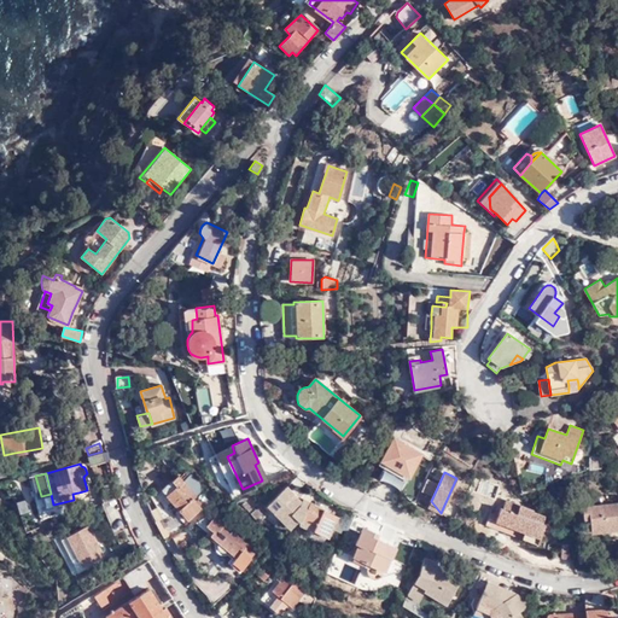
[(163,490),(181,512),(190,519),(202,509),(199,507),(193,500),(198,497),(179,476),(163,490)]
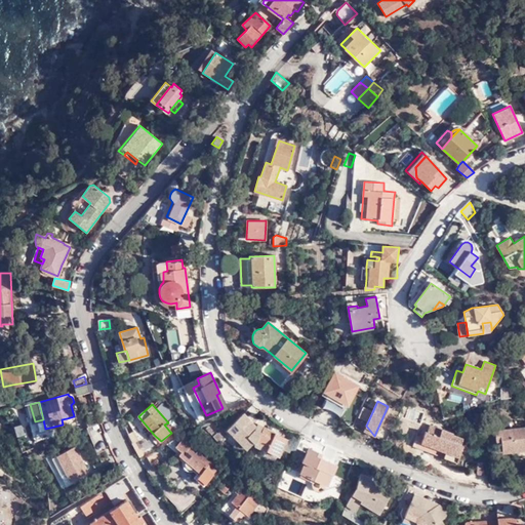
[(118,408),(120,417),(128,414),(126,406),(118,408)]
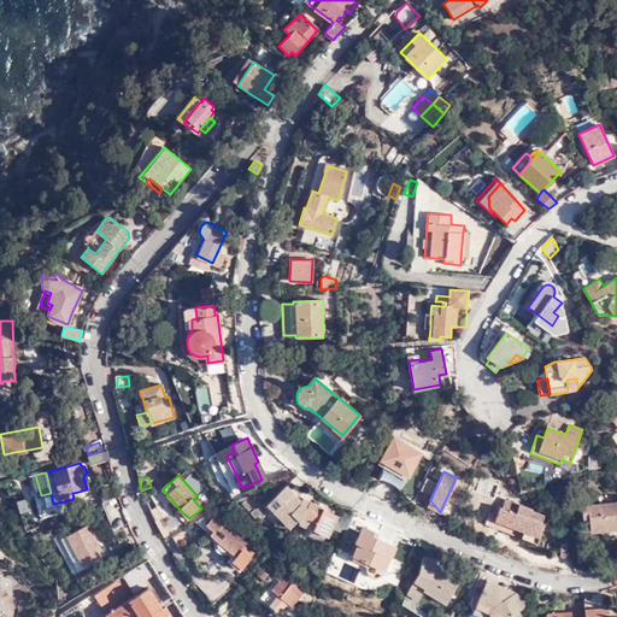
[(289,497),(292,493),(286,486),(282,489),(289,497)]
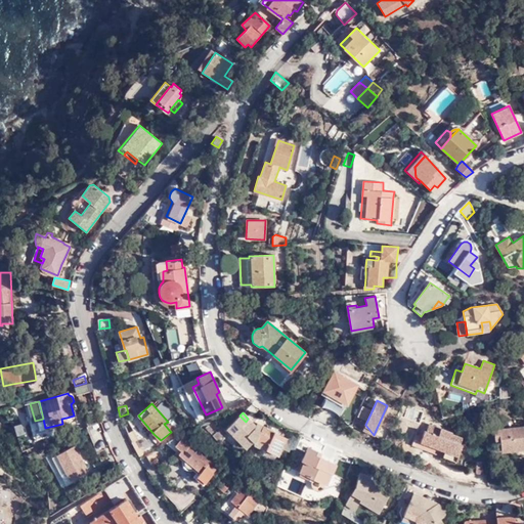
[(255,429),(256,427),(248,419),(246,422),(239,416),(228,426),(243,440),(255,429)]
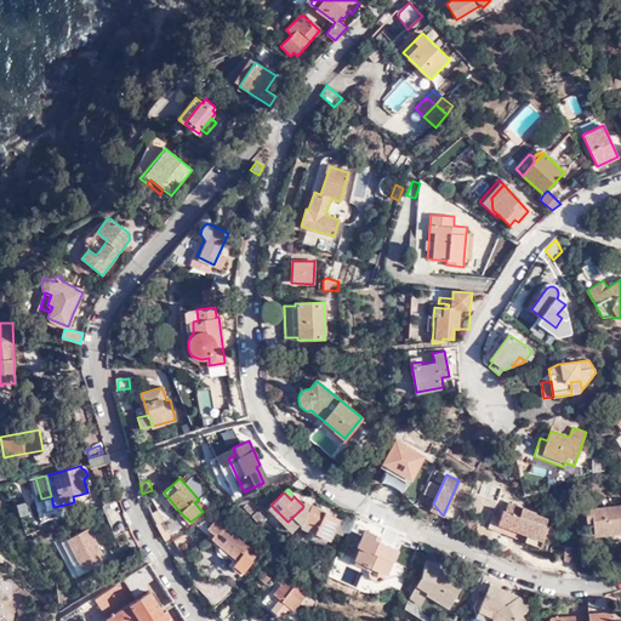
[(520,516),(523,508),(510,502),(506,511),(520,516)]
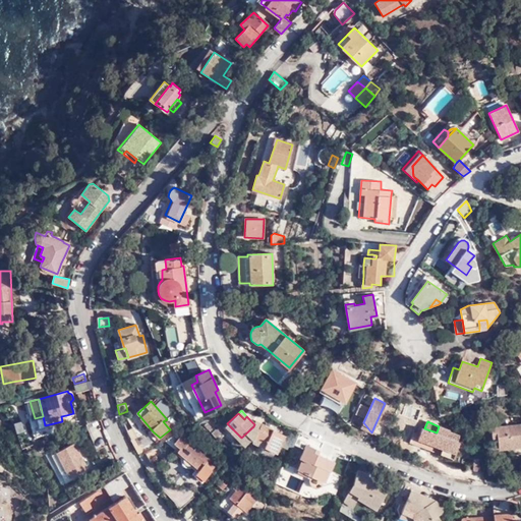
[(371,432),(363,422),(361,426),(371,432)]
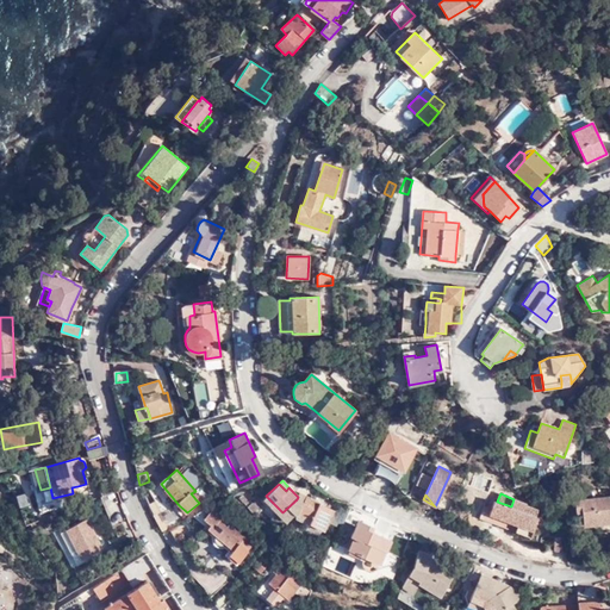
[(299,511),(303,503),(297,499),(282,512),(266,496),(263,498),(286,522),(292,516),(296,517),(309,524),(311,517),(299,511)]
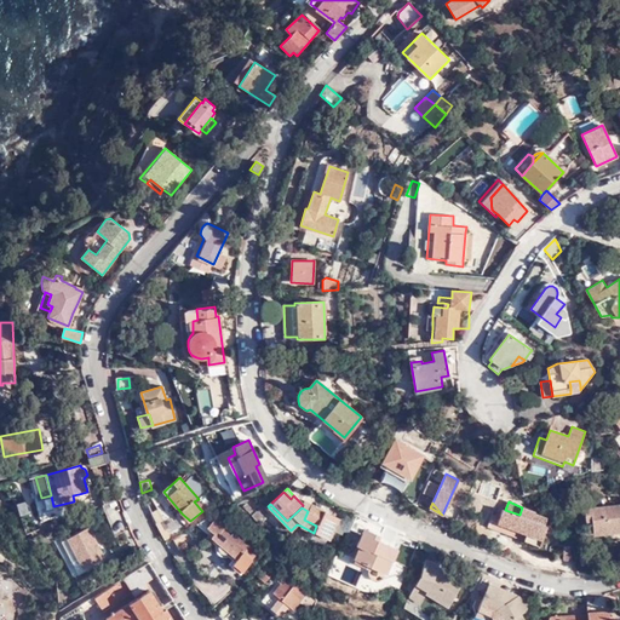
[(339,518),(311,505),(308,511),(304,520),(316,526),(314,533),(328,540),(339,518)]
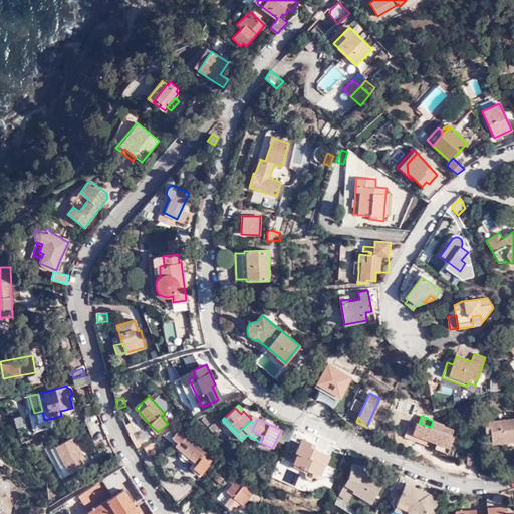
[(484,422),(486,433),(491,432),(491,440),(506,439),(507,442),(513,441),(513,426),(513,419),(484,422)]
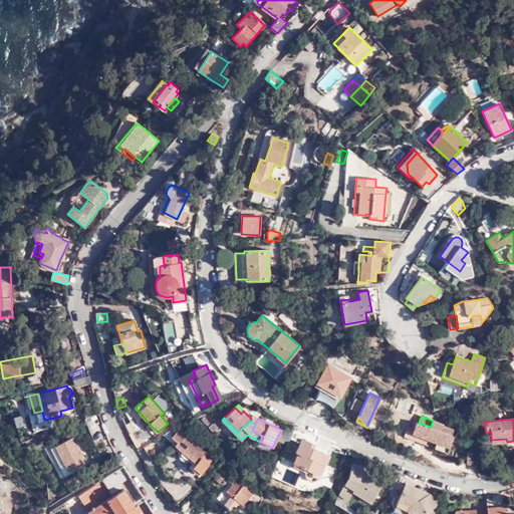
[(454,429),(433,421),(431,427),(419,423),(417,422),(413,433),(449,448),(454,436),(452,435),(454,429)]
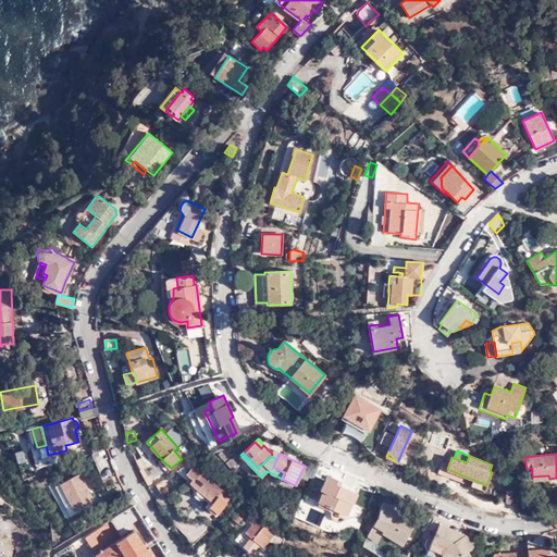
[(171,468),(163,461),(158,467),(164,473),(171,468)]
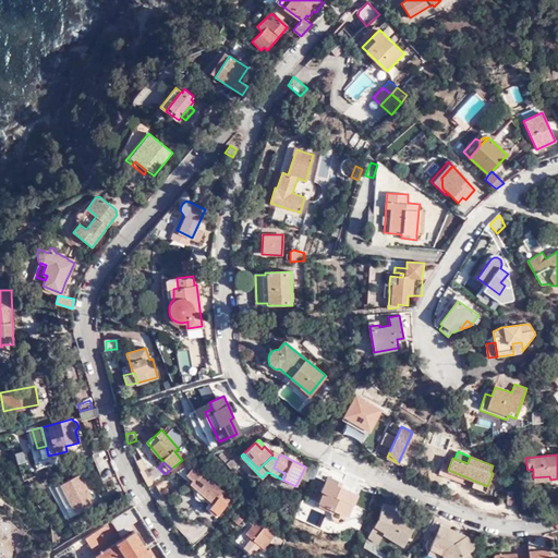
[(219,497),(225,492),(202,471),(199,473),(193,468),(187,475),(193,481),(191,484),(213,504),(209,508),(218,514),(227,505),(219,497)]
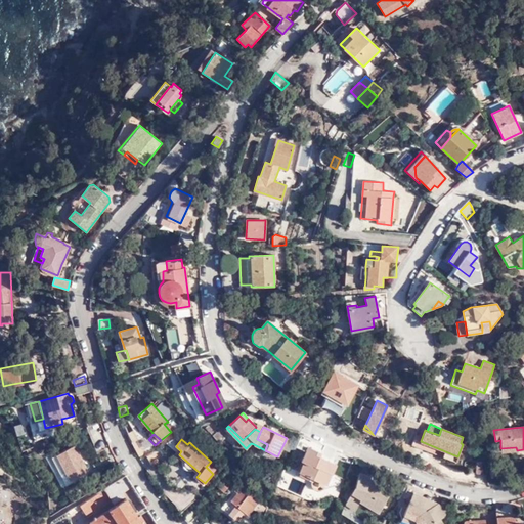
[(500,440),(495,441),(496,453),(517,450),(516,447),(500,448),(500,440)]
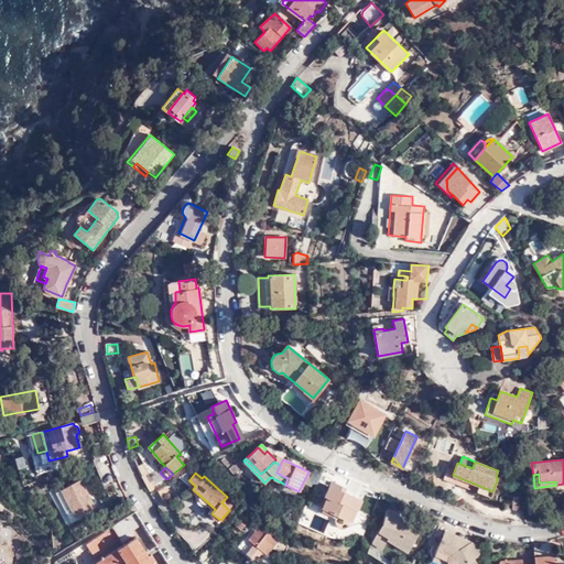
[(76,518),(95,507),(82,480),(62,490),(76,518)]
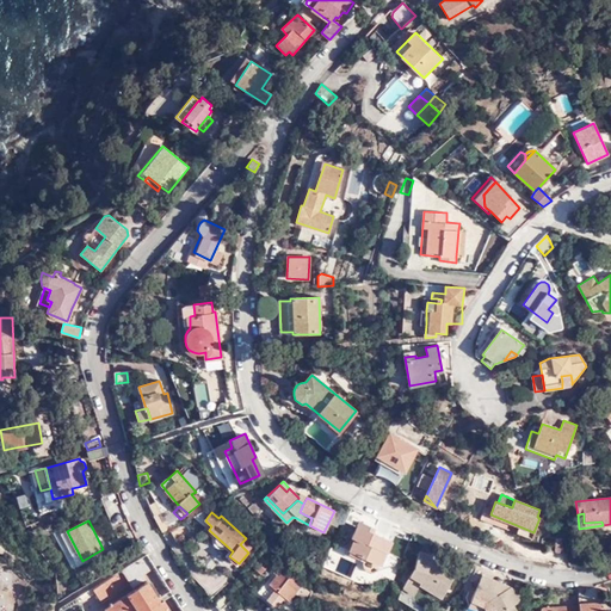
[(357,525),(372,532),(375,528),(358,520),(357,525)]
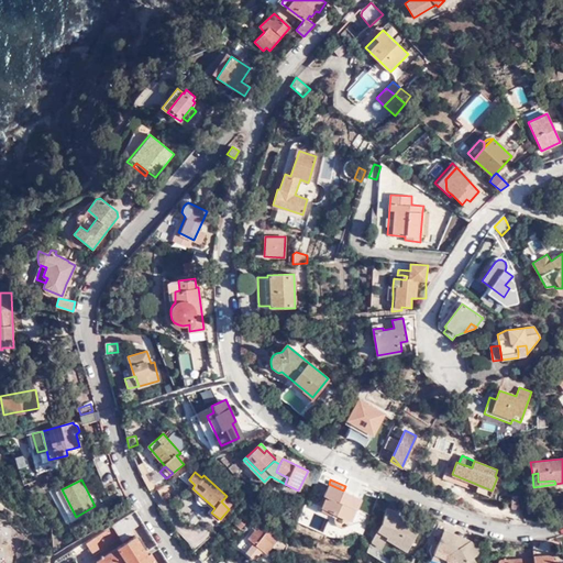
[(161,498),(173,490),(168,483),(156,490),(161,498)]
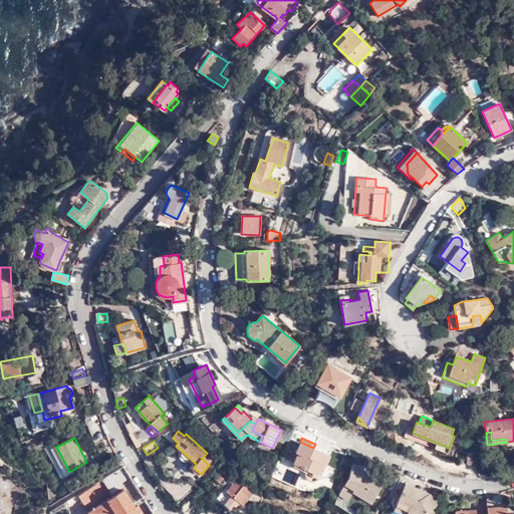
[(321,475),(321,474),(324,469),(326,462),(329,455),(313,448),(300,442),(295,453),(298,454),(294,462),(308,469),(321,475)]
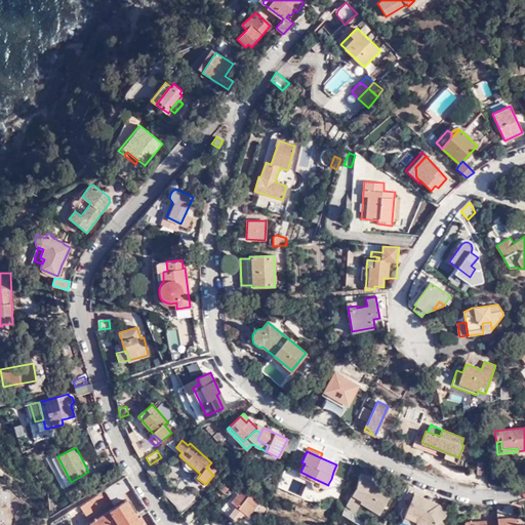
[(487,476),(488,462),(478,462),(478,475),(487,476)]
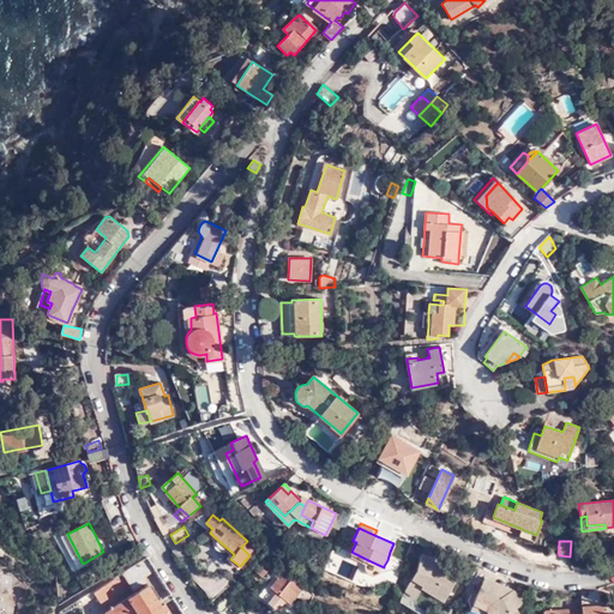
[(573,548),(576,560),(588,559),(585,547),(573,548)]
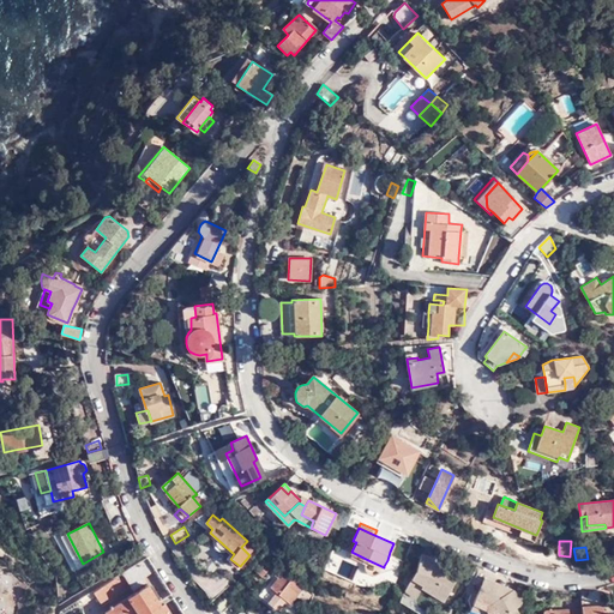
[(422,587),(423,588),(445,600),(459,576),(441,565),(439,569),(432,566),(434,561),(434,557),(422,553),(417,570),(413,578),(423,584),(422,587)]
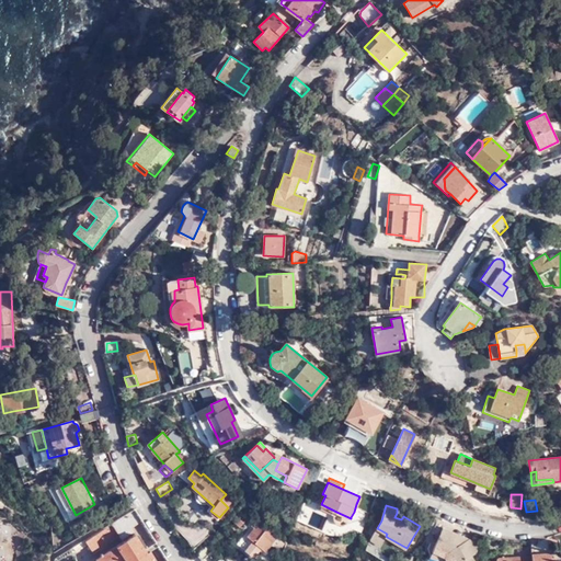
[(135,507),(84,540),(93,553),(119,537),(122,540),(134,531),(133,528),(144,522),(135,507)]
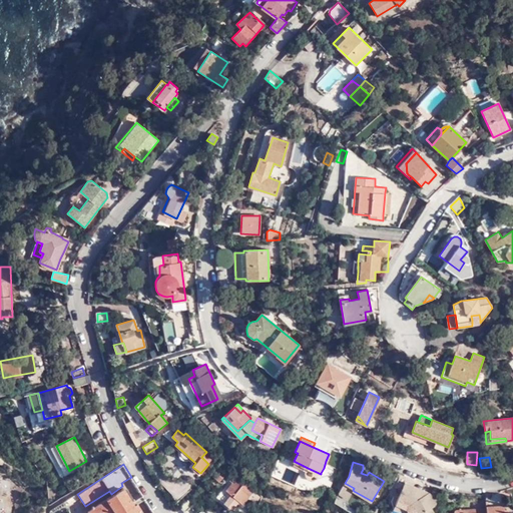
[(320,477),(321,474),(308,468),(307,471),(306,473),(307,476),(308,478),(309,479),(311,480),(314,481),(316,480),(318,479),(320,477)]
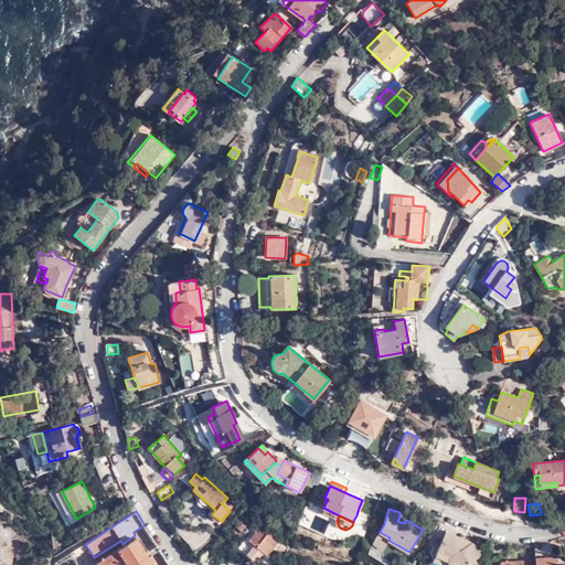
[(266,555),(278,541),(260,526),(248,540),(266,555)]
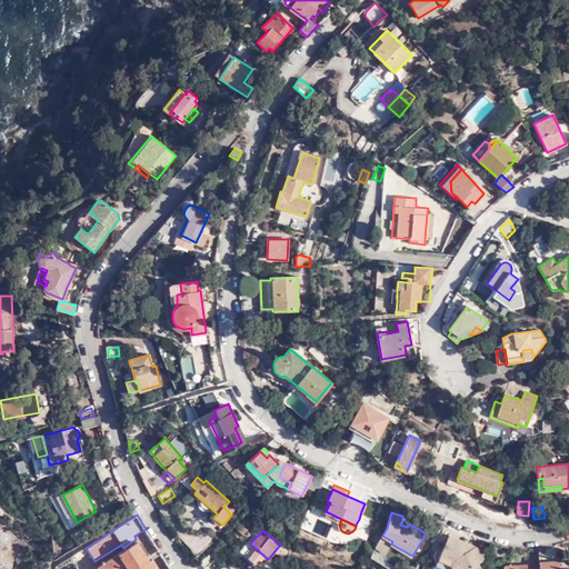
[(388,552),(392,545),(391,543),(392,541),(382,536),(376,547),(388,552)]
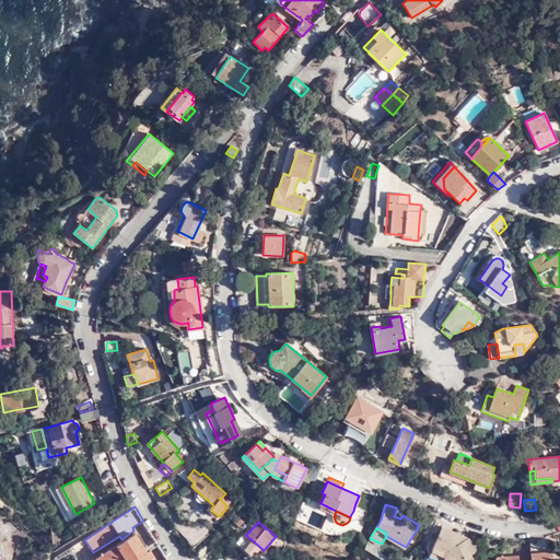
[(457,544),(468,538),(443,527),(442,529),(455,535),(454,537),(457,544)]
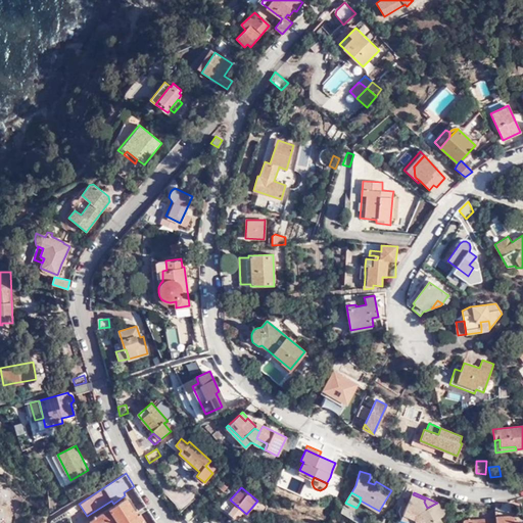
[(445,506),(437,503),(427,508),(424,502),(425,500),(413,494),(405,511),(415,516),(419,522),(442,522),(440,519),(440,518),(442,517),(443,516),(444,514),(445,506)]
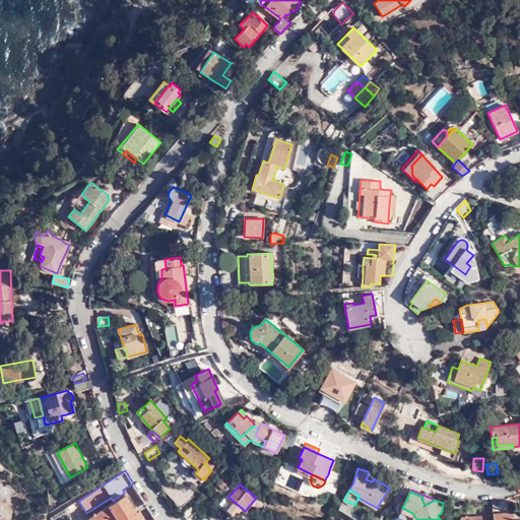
[(136,514),(125,496),(88,519),(143,519),(138,512),(136,514)]
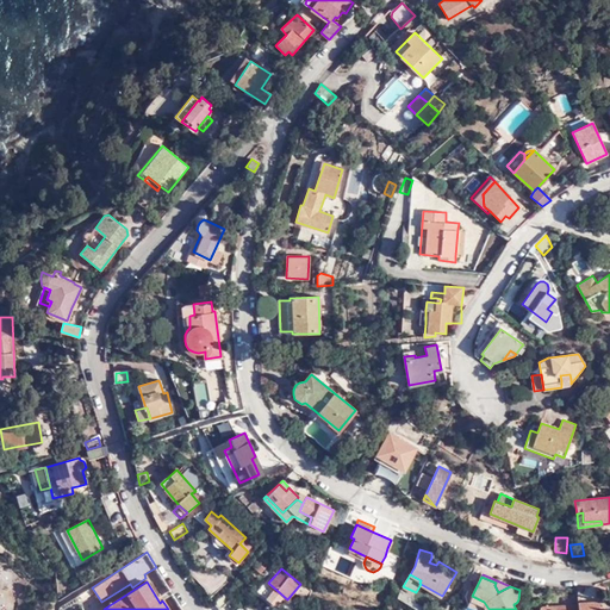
[(589,586),(578,589),(578,604),(597,602),(597,591),(597,590),(596,584),(589,586)]
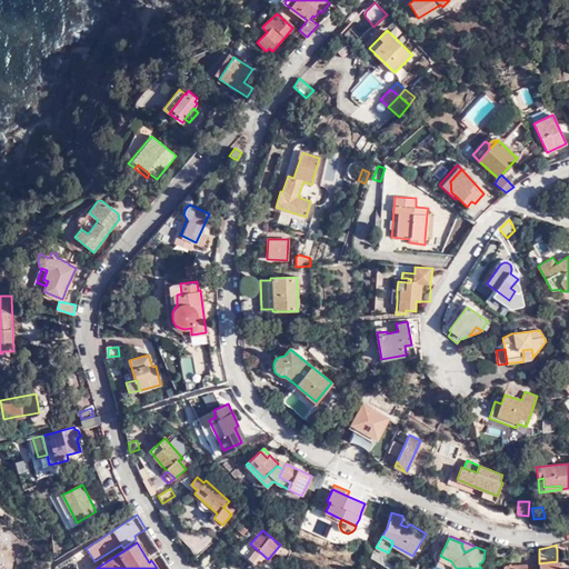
[(446,568),(456,568),(451,561),(440,556),(437,563),(447,568),(446,568)]
